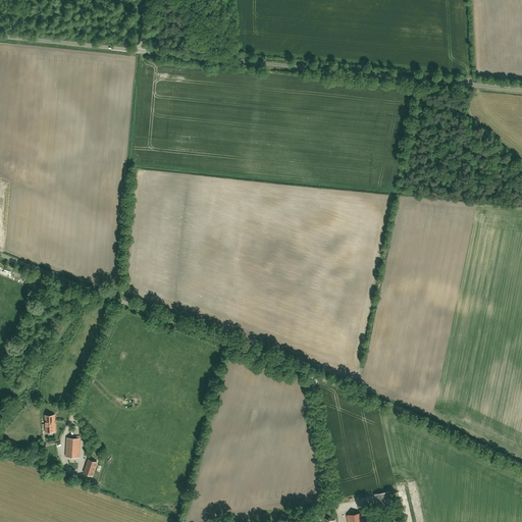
[(55,415),(45,415),(46,431),(55,431),(55,425),(54,425),(53,420),(55,420),(55,415)]
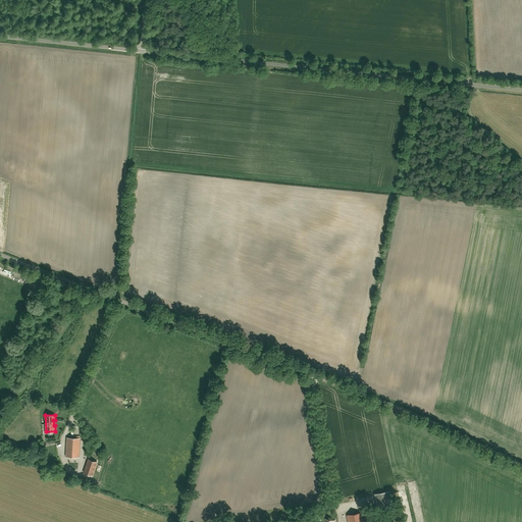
[(79,458),(81,438),(67,437),(65,457),(79,458)]
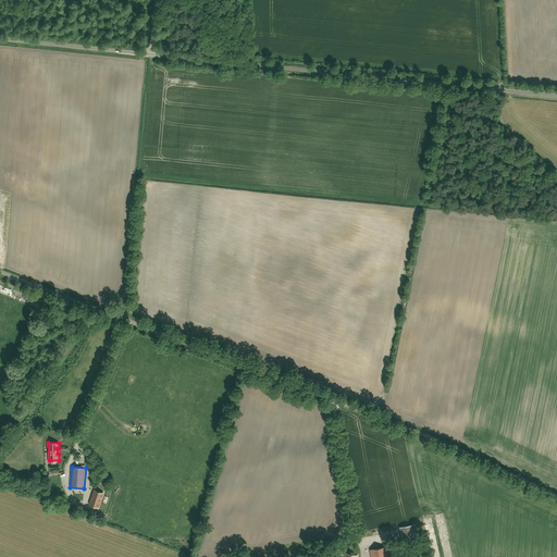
[(95,490),(89,505),(98,508),(103,493),(95,490)]
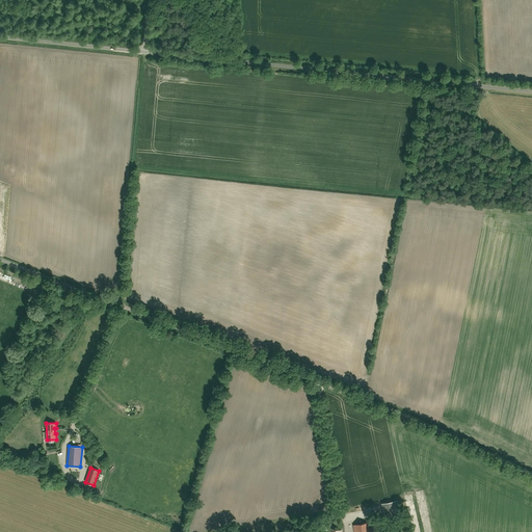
[(397,501),(381,503),(384,520),(400,516),(397,501)]
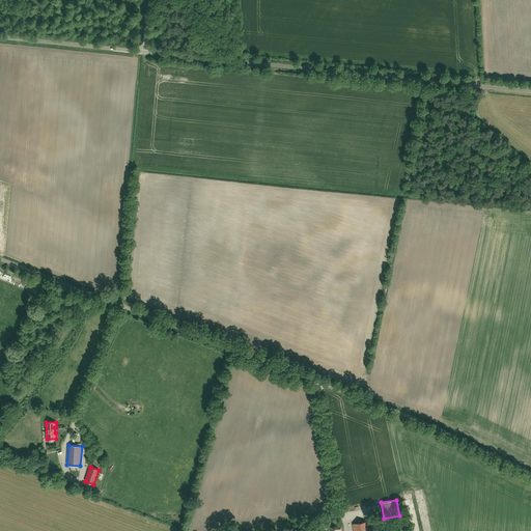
[(372,530),(371,521),(353,524),(353,530),(372,530)]
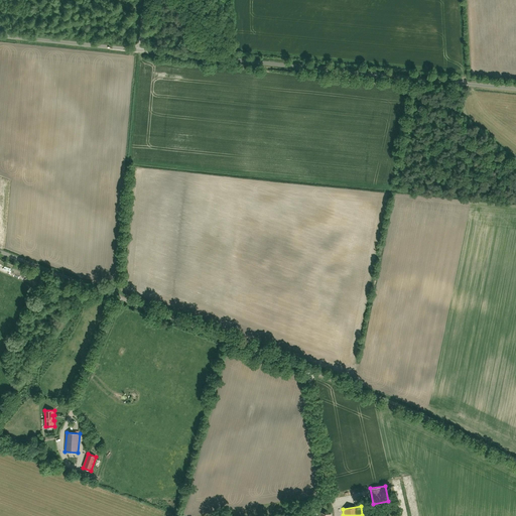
All buildings are outlined.
